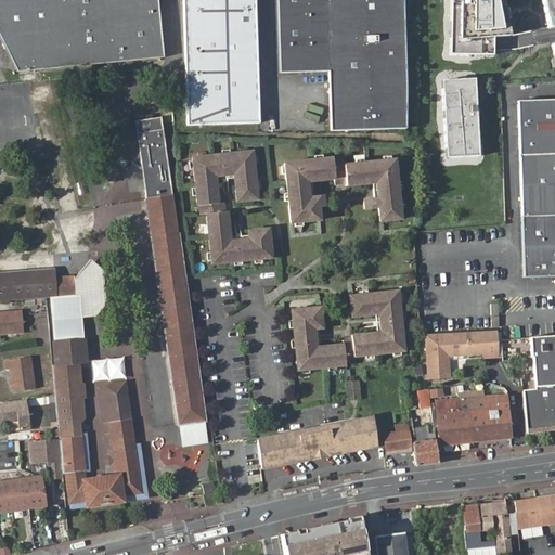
[(25,63),(20,0),(0,0),(0,40),(11,63),(25,63)]
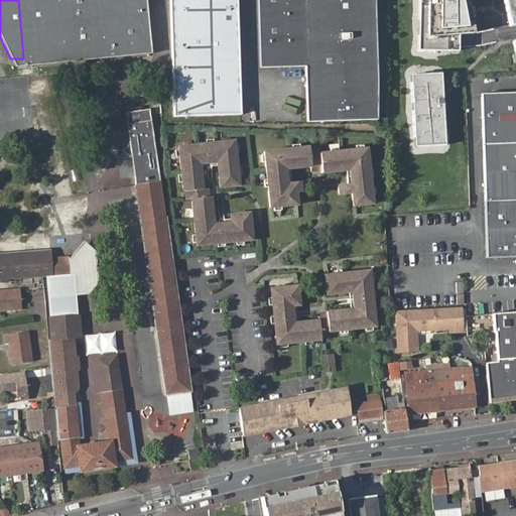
[(143,0),(18,0),(23,58),(50,57),(145,54),(143,0)]
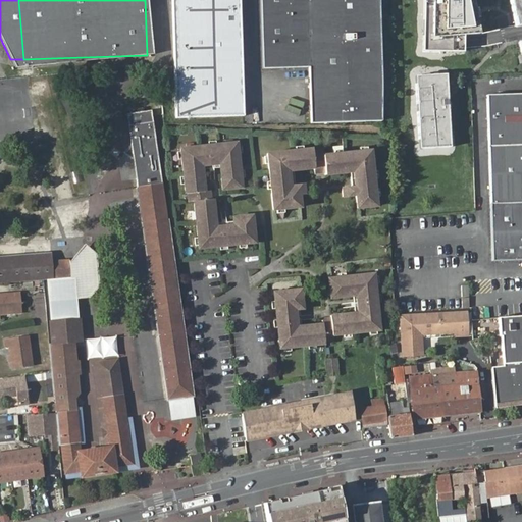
[(172,0),(176,119),(245,118),(241,0),(172,0)]
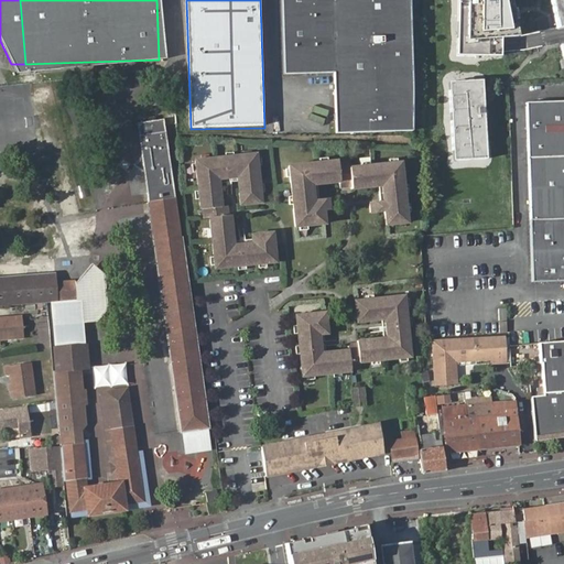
[(411,0),(282,0),(285,76),(337,75),(340,136),(416,133),(411,0)]
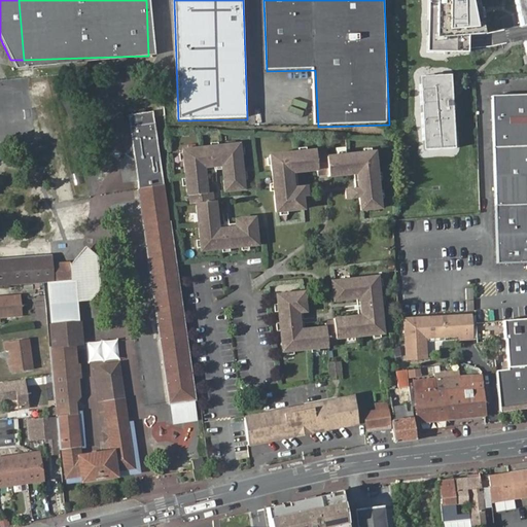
[(426,0),(425,53),(466,55),(467,42),(467,35),(483,35),(477,0),(426,0)]
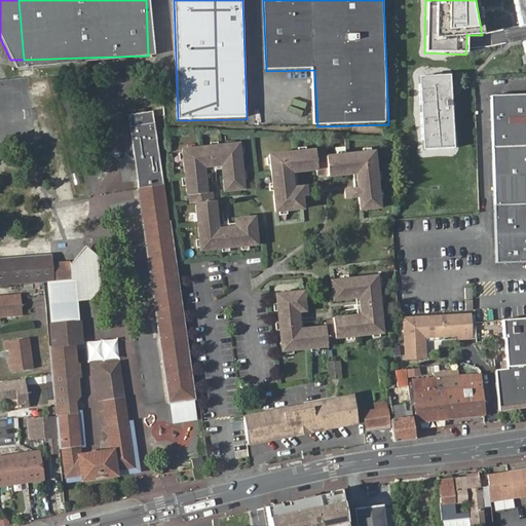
[(525,0),(516,0),(522,27),(525,26),(525,0)]
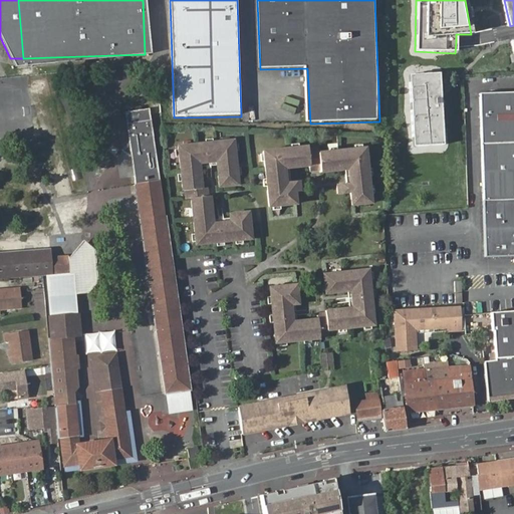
[(439,72),(410,73),(413,144),(442,143),(440,99),(439,72)]
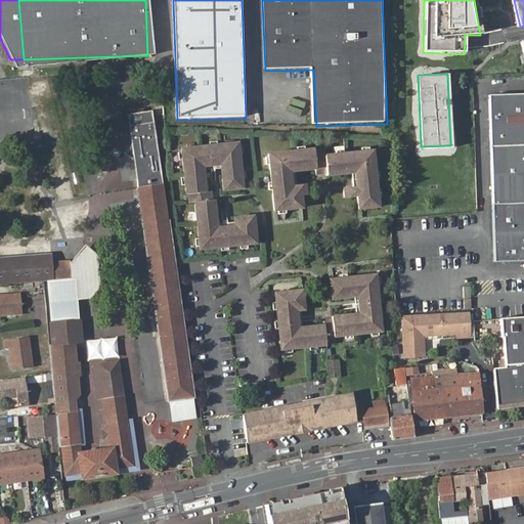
[(163,91),(163,82),(154,82),(155,91),(163,91)]
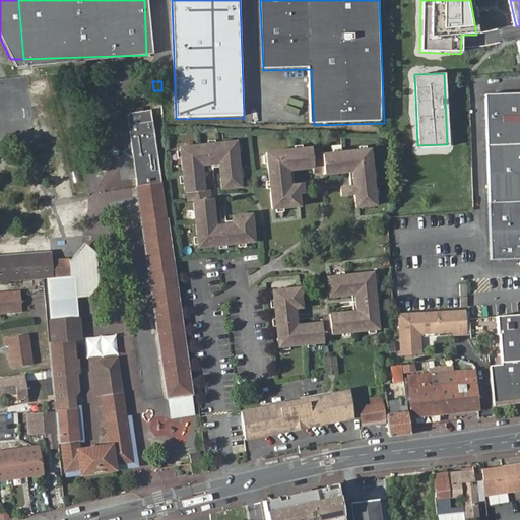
[(519,91),(484,93),(488,145),(519,143),(519,91)]
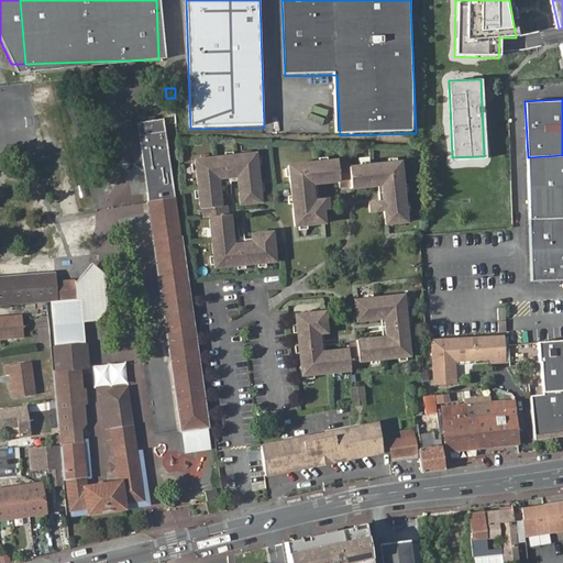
[(177,125),(176,108),(167,108),(168,127),(177,125)]
